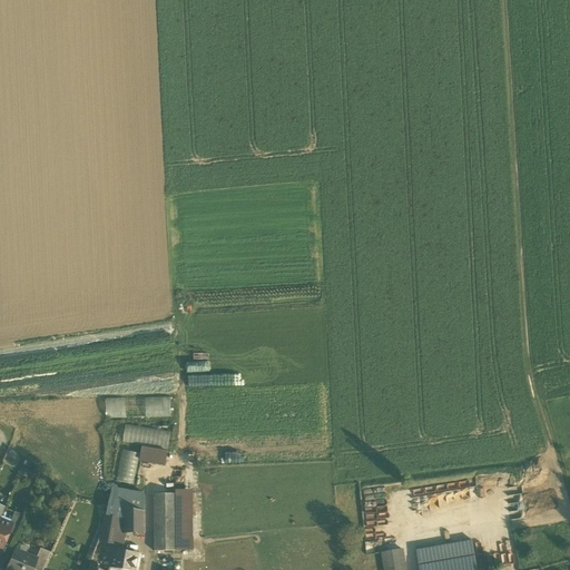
[(172,396),(107,399),(107,416),(172,415),(172,396)]
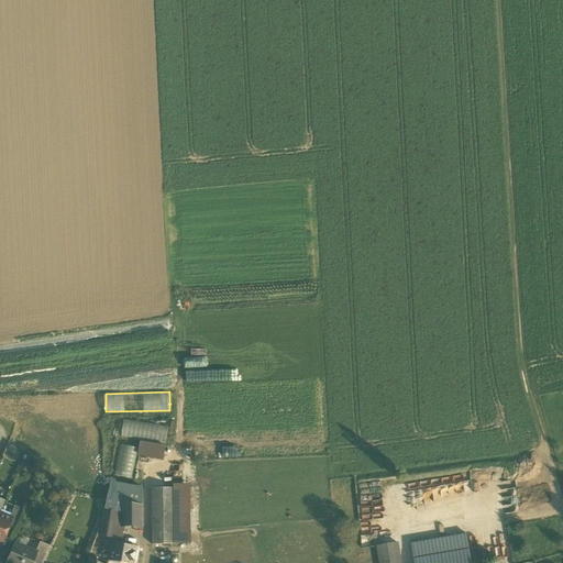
[(124,420),(122,435),(167,440),(168,424),(124,420)]
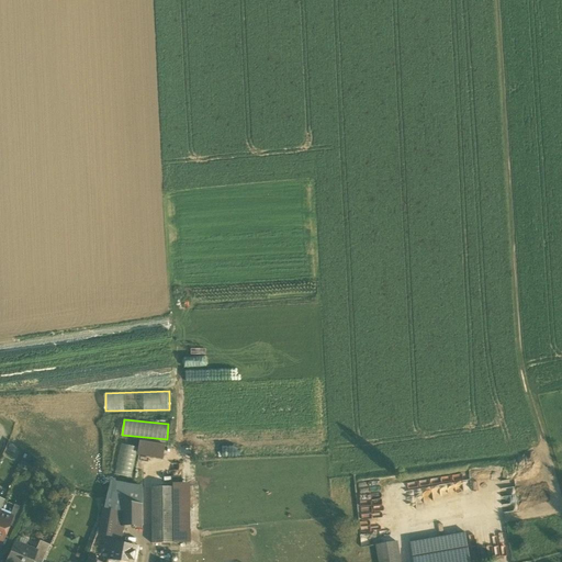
[(141,442),(138,454),(164,459),(165,446),(141,442)]
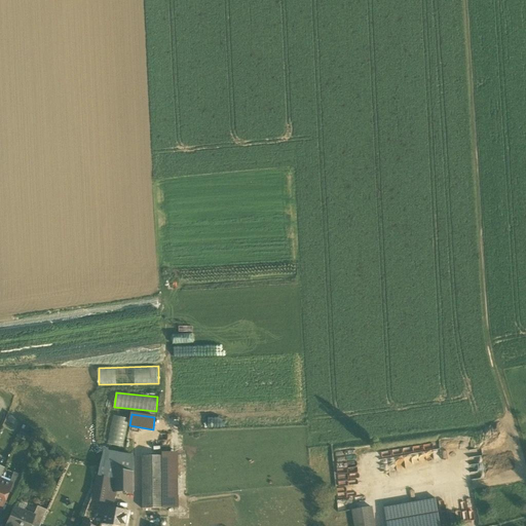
[(123,447),(129,418),(114,415),(108,443),(123,447)]
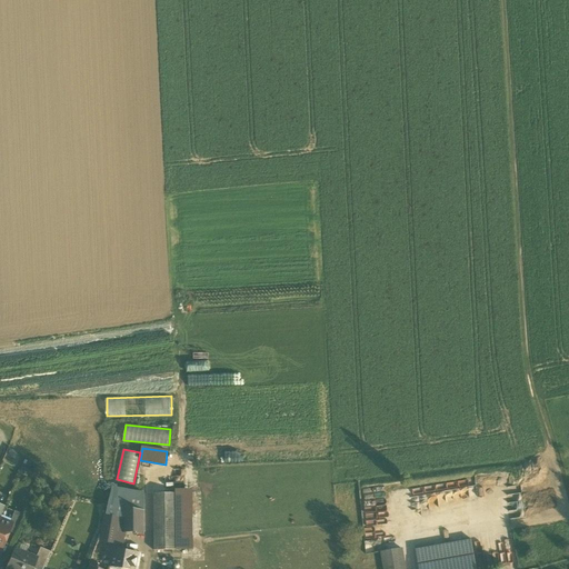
[(27,477),(31,465),(25,459),(19,473),(27,477)]
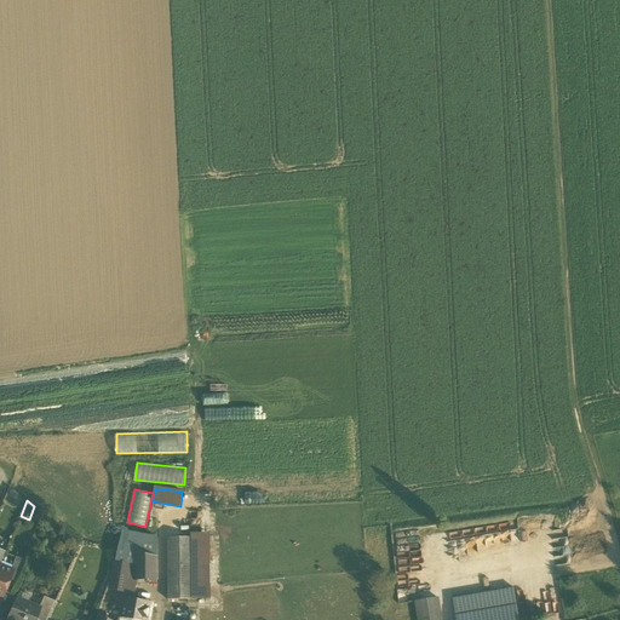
[(122,533),(118,550),(139,554),(148,556),(158,557),(158,539),(122,533)]
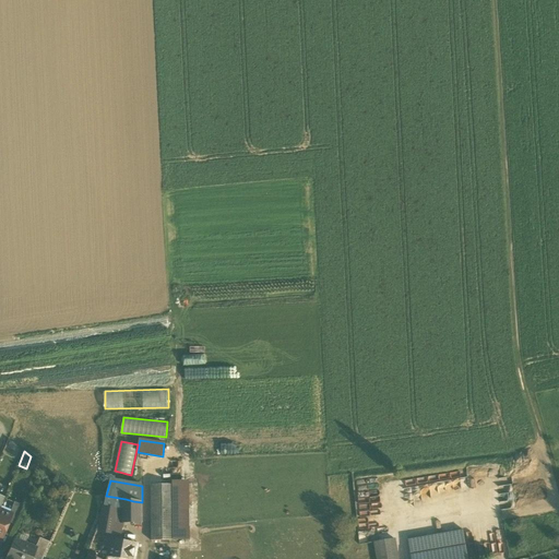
[(151,485),(151,540),(174,540),(174,486),(174,485),(151,485)]
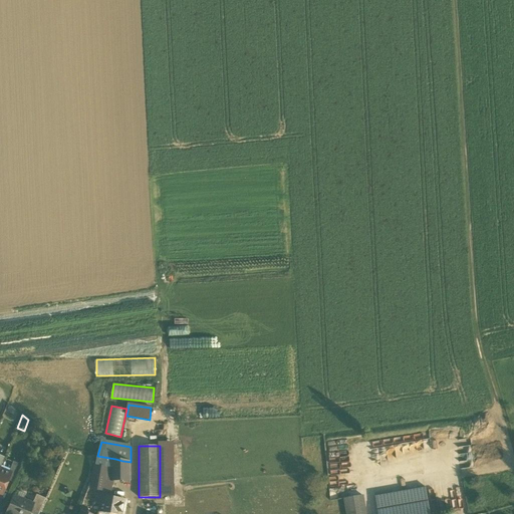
[(171,446),(160,447),(160,497),(172,496),(171,446)]
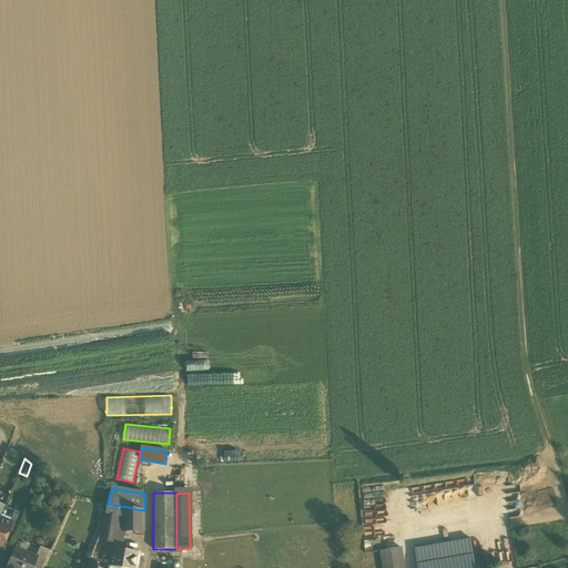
[(124,533),(127,533),(128,507),(108,504),(104,520),(103,528),(124,533)]
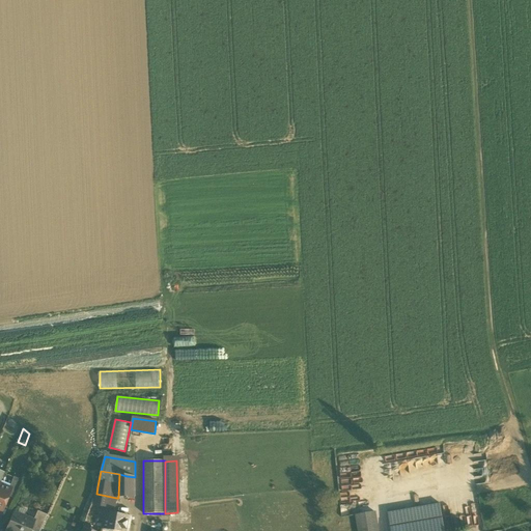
[(118,498),(130,497),(127,476),(119,474),(118,498)]
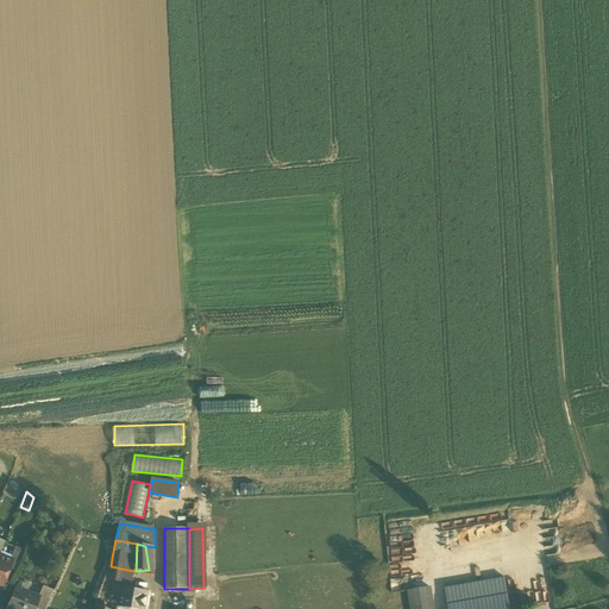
[(155,547),(145,546),(149,570),(155,570),(155,547)]
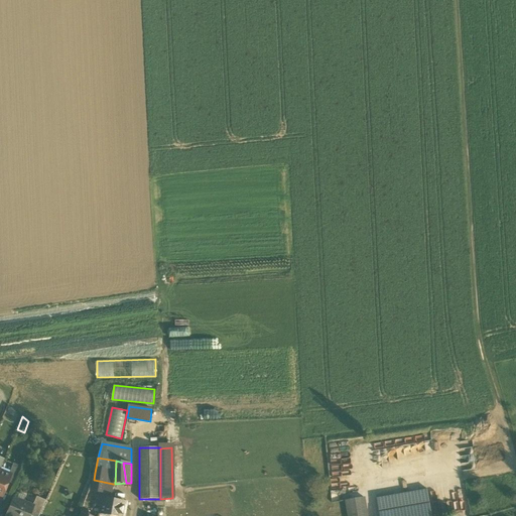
[(7,482),(13,485),(20,468),(13,465),(9,475),(10,476),(7,482)]
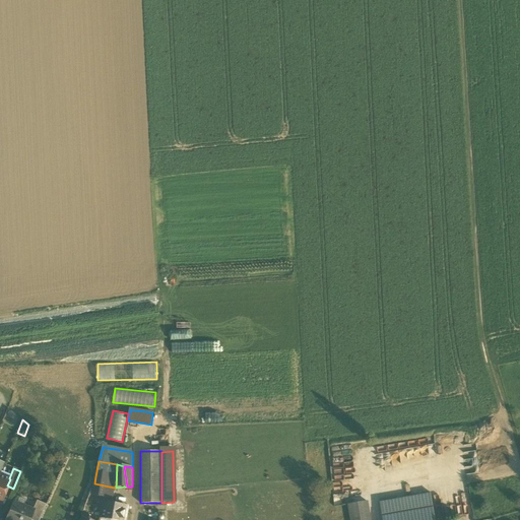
[(0,474),(0,502),(7,485),(10,479),(9,478),(0,474)]
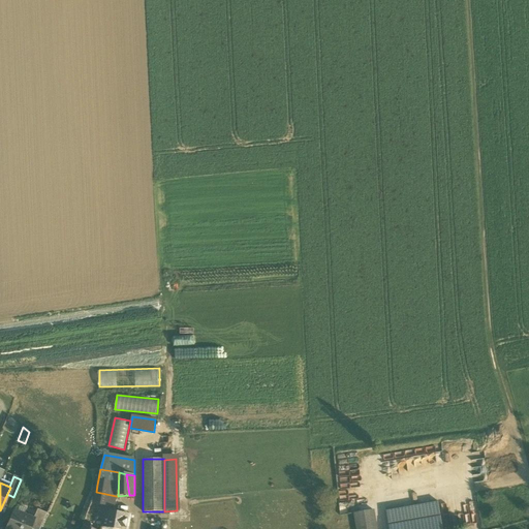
[(114,506),(116,496),(96,492),(92,502),(114,506)]
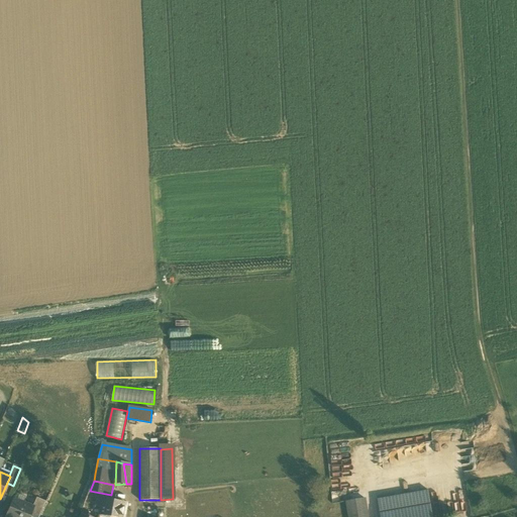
[(378,499),(380,514),(415,508),(430,505),(428,491),(378,499)]
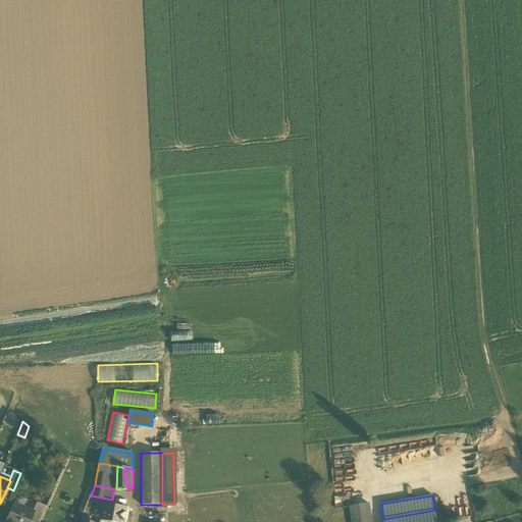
[(74,500),(67,497),(65,504),(71,506),(74,500)]
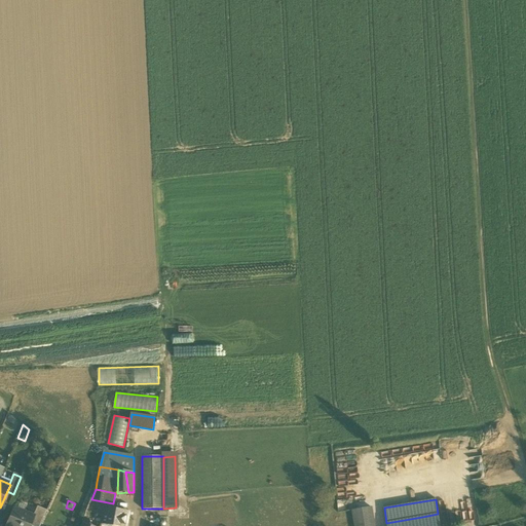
[(16,502),(13,509),(23,512),(26,505),(16,502)]
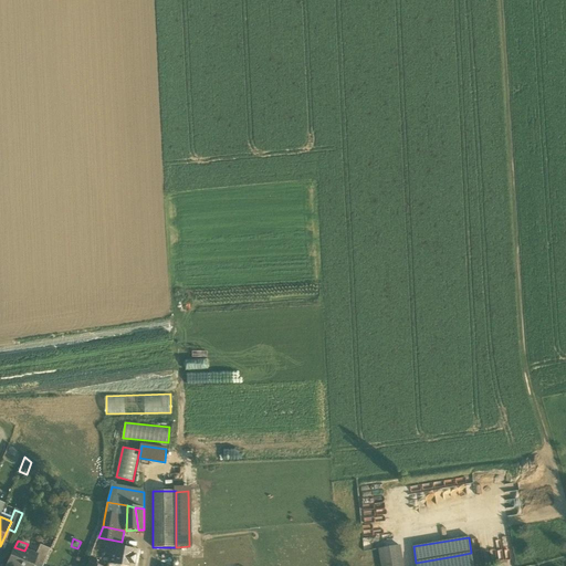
[(33,564),(38,565),(42,565),(50,549),(40,545),(35,555),(37,556),(33,564)]
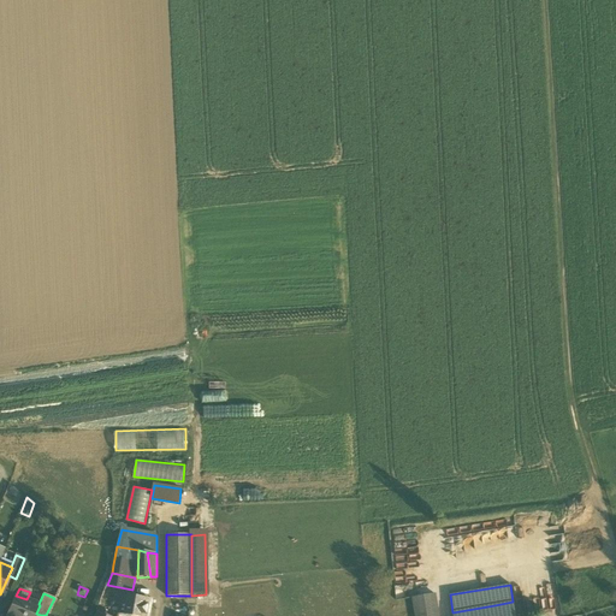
[(413,598),(415,615),(438,615),(436,594),(413,598)]
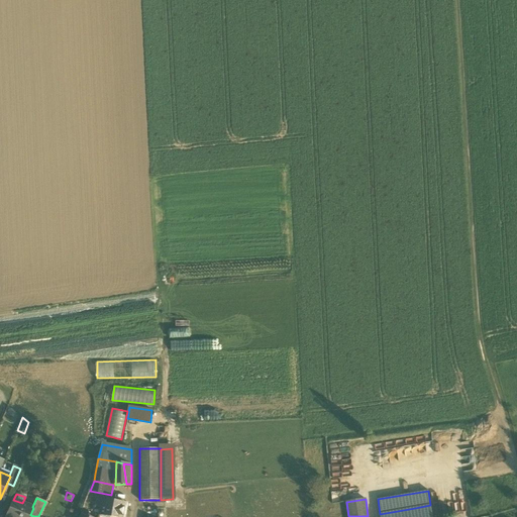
[(5,516),(28,516),(30,515),(33,508),(32,507),(22,503),(13,500),(5,516)]
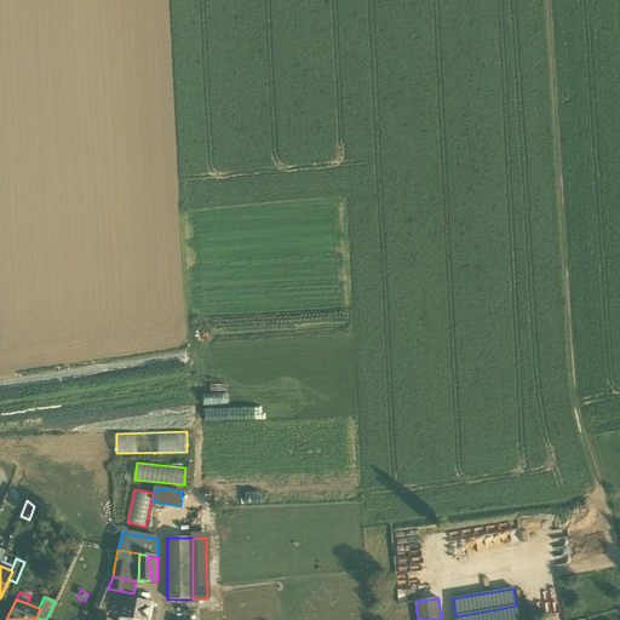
[(149,619),(151,604),(143,603),(143,606),(136,603),(124,602),(120,619),(149,619)]
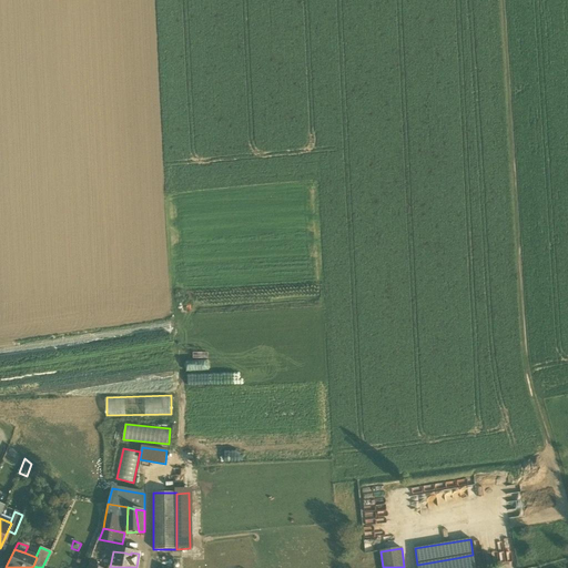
[(475,567),(473,555),(456,558),(457,567),(475,567)]
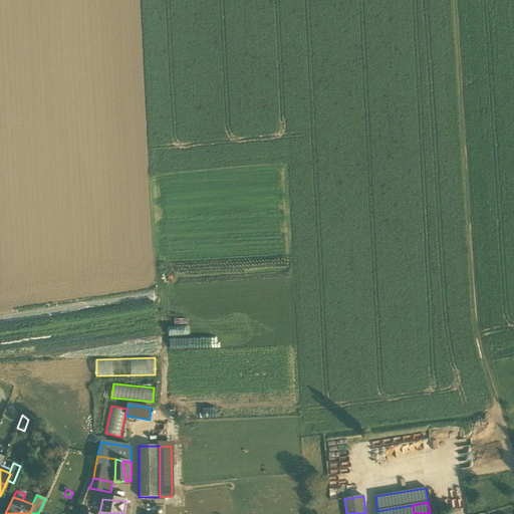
[(377,513),(414,513),(413,505),(377,511),(377,513)]
